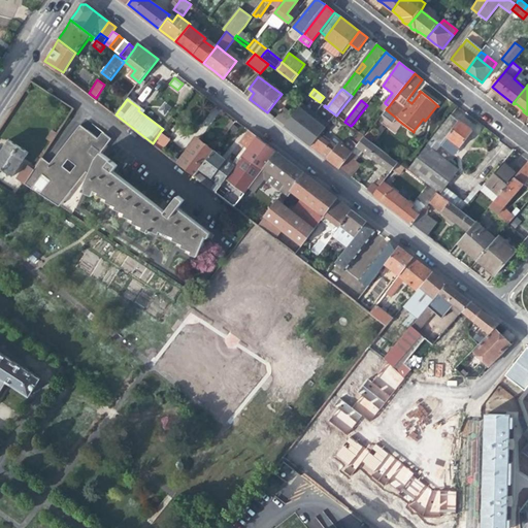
[(302,102),(285,127),(292,132),(304,141),(311,146),(320,136),(330,122),(302,102)]
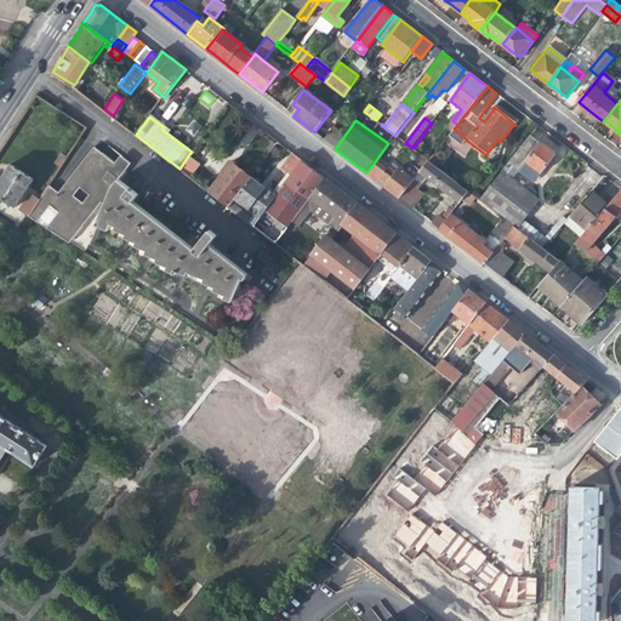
[(334,129),(325,141),(335,149),(345,137),(334,129)]
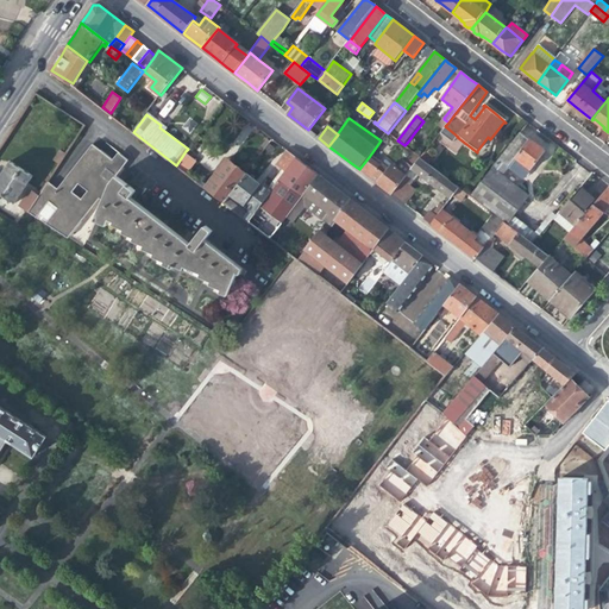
[(520,133),(498,159),(525,180),(538,162),(545,152),(520,133)]
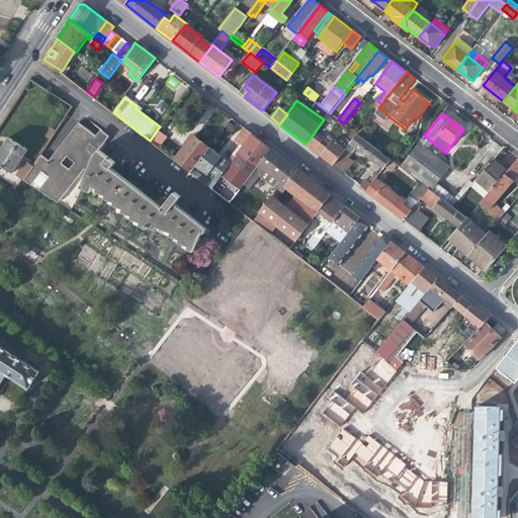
[(42,154),(34,166),(25,180),(59,201),(85,167),(88,170),(83,182),(96,188),(95,190),(105,195),(104,197),(114,202),(113,204),(122,208),(121,211),(132,216),(131,218),(140,222),(139,225),(145,228),(146,225),(156,229),(157,227),(170,233),(169,236),(178,240),(177,243),(187,247),(186,249),(192,252),(200,232),(203,234),(205,231),(174,205),(180,197),(174,193),(161,208),(110,168),(114,162),(99,149),(108,137),(103,132),(88,120),(84,125),(80,122),(50,159),(42,154)]
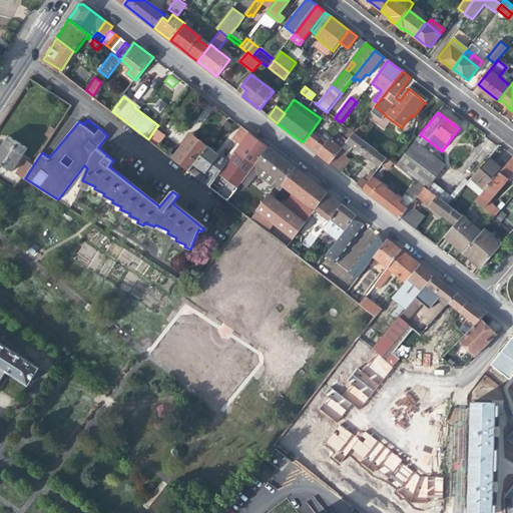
[(357,129),(344,119),(341,122),(350,130),(354,133),(357,129)]
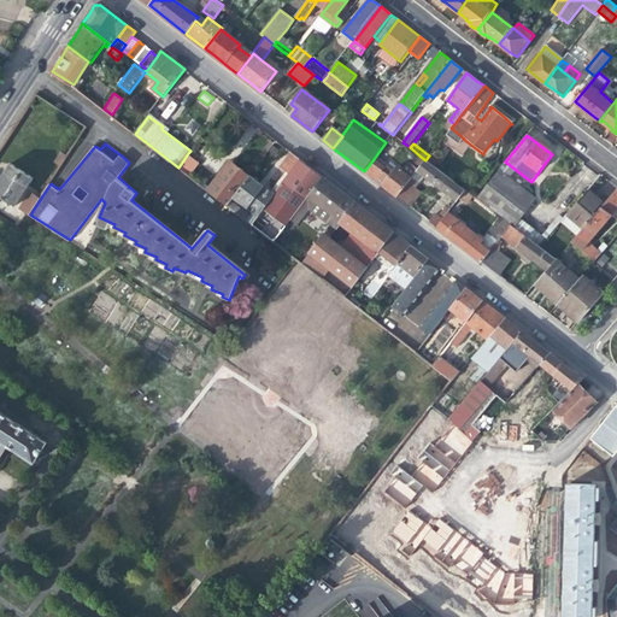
[(62,166),(69,156),(63,152),(56,162),(62,166)]
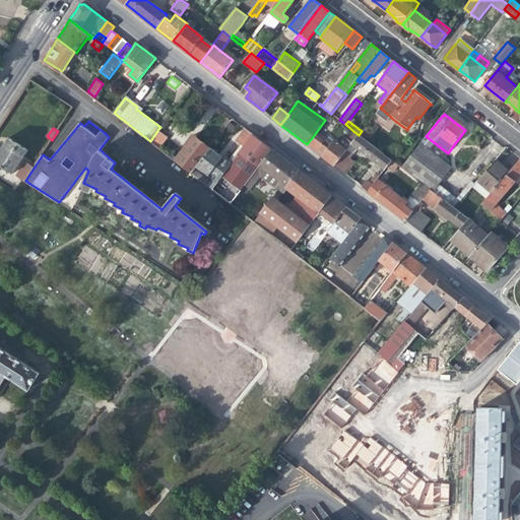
[(168,137),(158,129),(150,141),(165,152),(167,153),(172,146),(165,141),(168,137)]
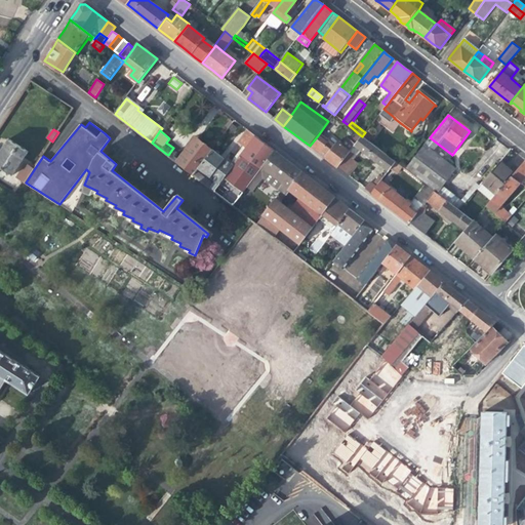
[(239,143),(247,149),(256,135),(248,130),(239,143)]
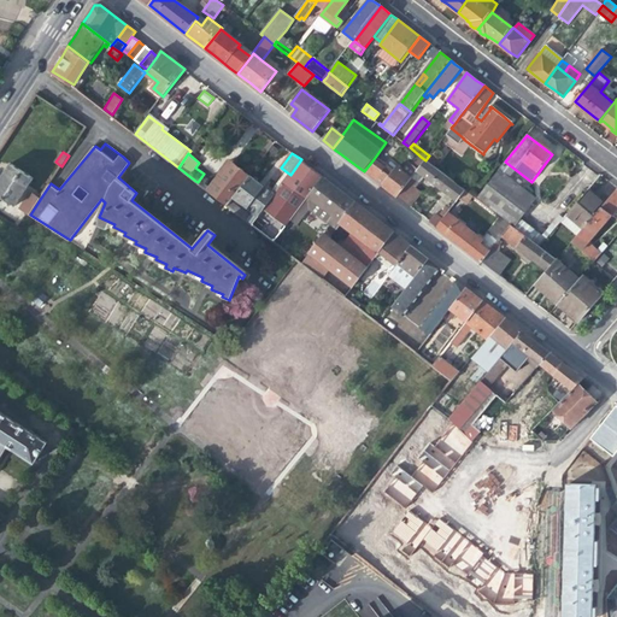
[(430,154),(429,156),(425,160),(434,166),(438,160),(430,154)]
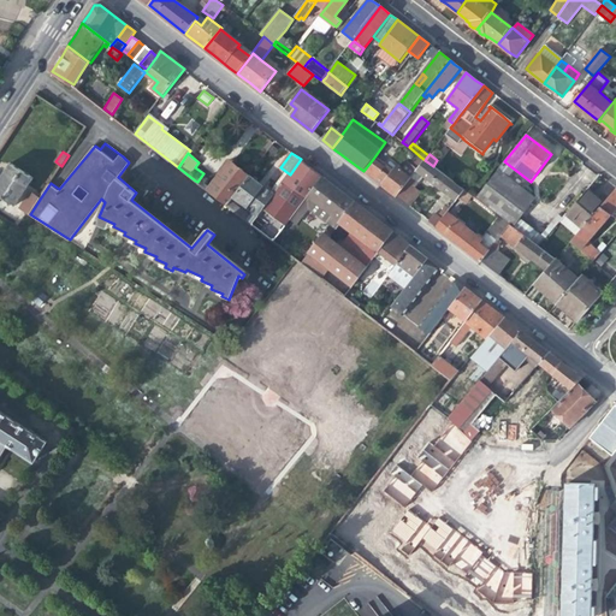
[(425,160),(420,157),(413,166),(418,170),(425,160)]
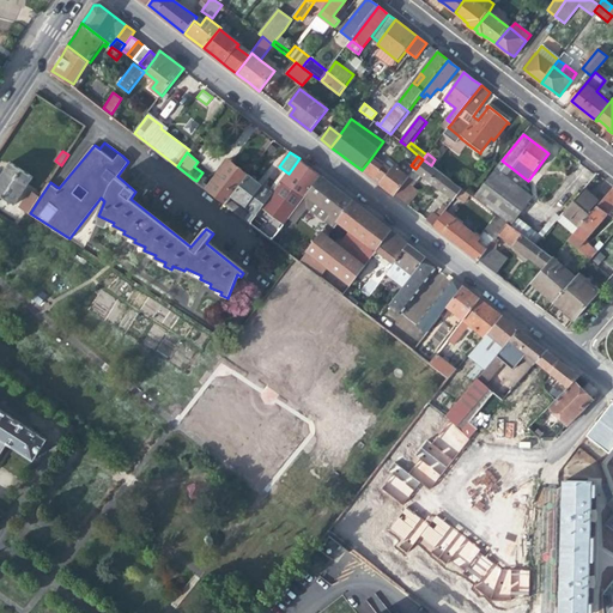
[(272,241),(296,210),(322,176),(307,164),(299,158),(289,174),(273,193),(250,224),(261,231),(272,241)]
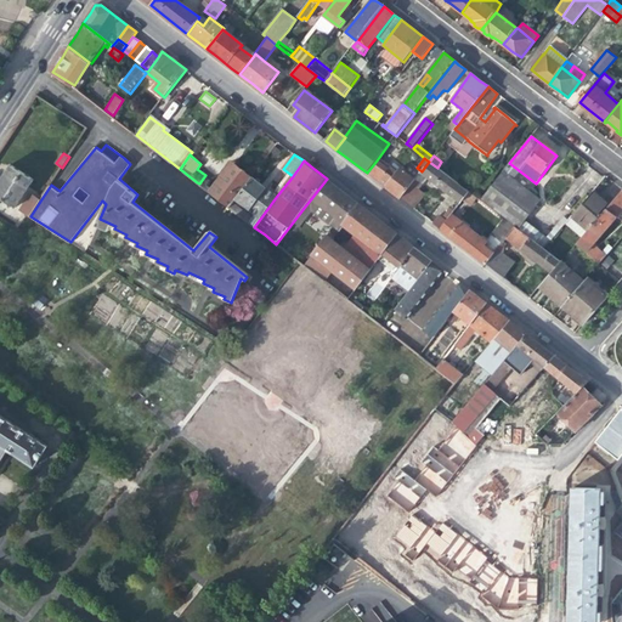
[(389,169),(377,160),(367,173),(379,182),(400,198),(414,181),(418,176),(419,175),(422,171),(417,168),(413,165),(406,174),(400,169),(397,173),(390,168),(389,169)]
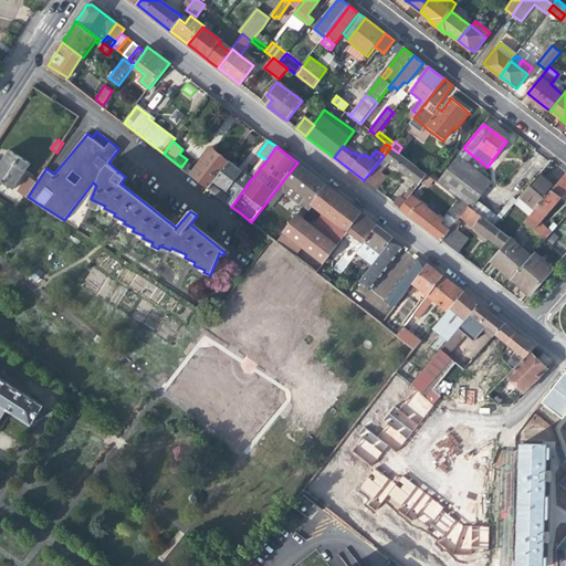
[(419,184),(422,179),(426,175),(398,153),(390,147),(384,156),(390,161),(406,174),(419,184)]
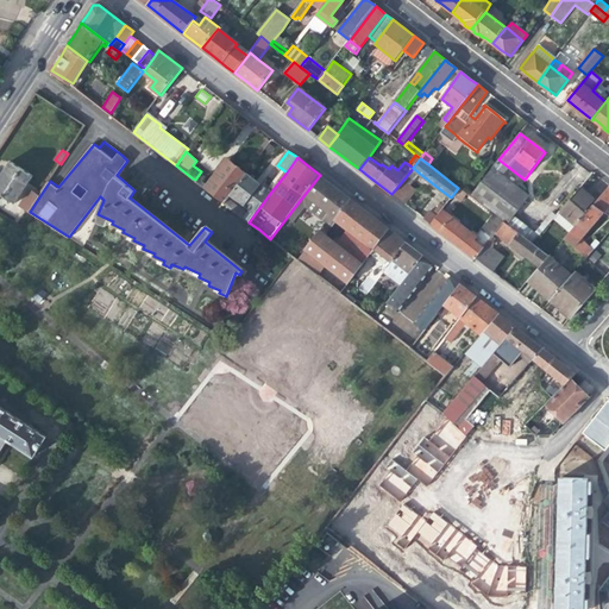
[(202,186),(225,203),(230,198),(232,195),(248,174),(240,168),(230,159),(209,187),(205,183),(202,186)]
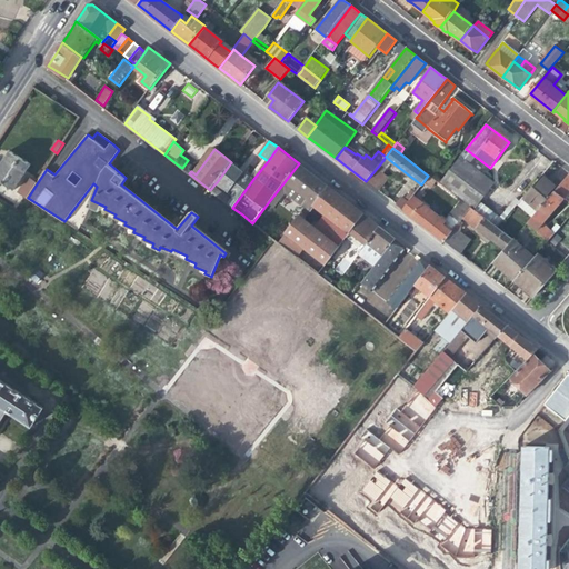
[(5,160),(0,167),(0,179),(1,180),(16,189),(32,163),(11,150),(5,160)]
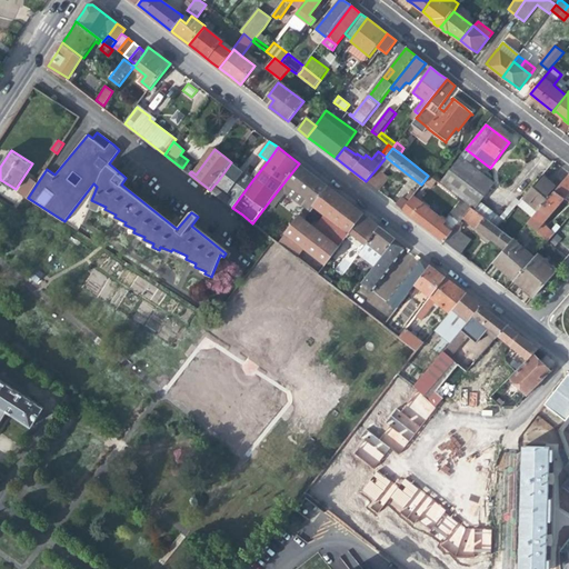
[(382,161),(379,166),(381,168),(386,170),(392,162),(386,157),(383,160),(382,161)]
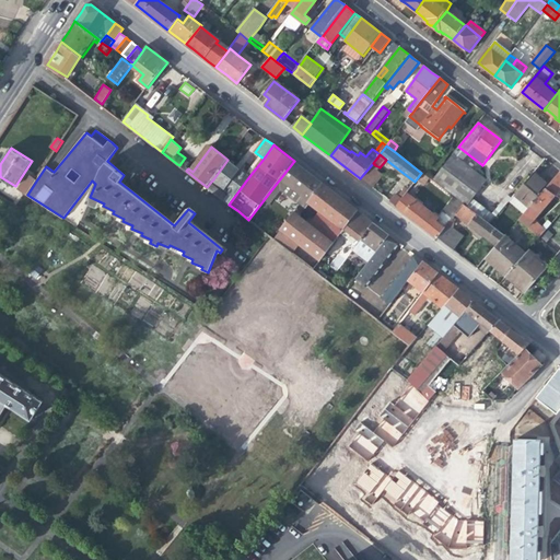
[(432,181),(454,197),(463,203),(470,210),(490,224),(496,218),(473,199),(487,181),(453,155),(432,181)]
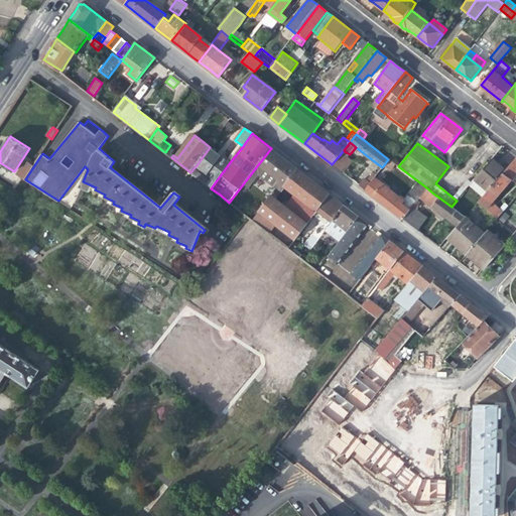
[(211,180),(195,167),(190,172),(211,188),(230,162),(218,153),(210,147),(197,165),(213,178),(211,180)]
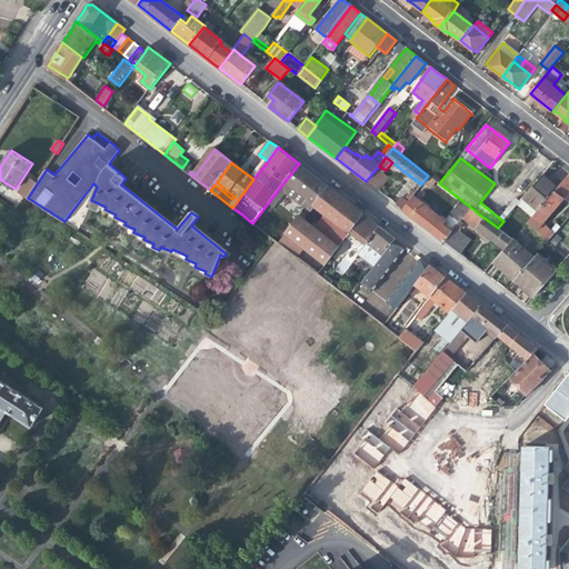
[(308,199),(306,202),(303,205),(310,210),(313,205),(328,187),(311,173),(299,163),(275,195),(281,200),(289,189),(291,186),(308,199)]
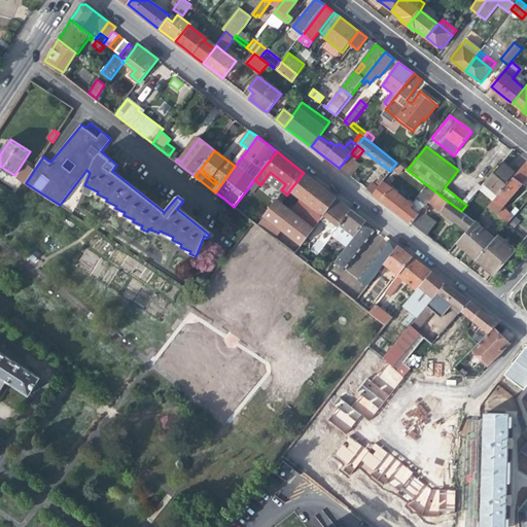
[(351,153),(339,168),(345,173),(351,177),(361,165),(355,160),(357,157),(353,155),(351,153)]
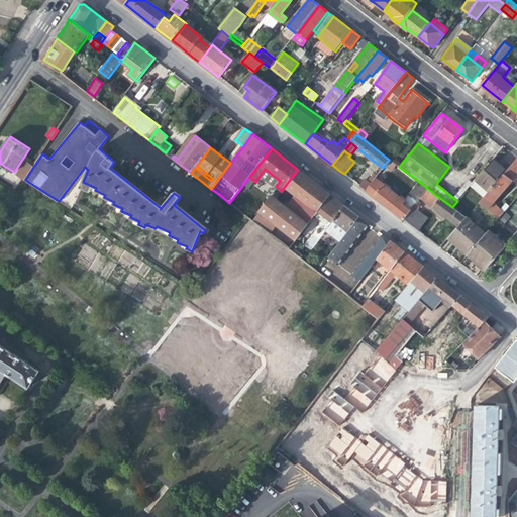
[(516,158),(510,166),(488,191),(479,202),(498,218),(503,213),(506,209),(504,207),(503,208),(494,200),(513,178),(516,173),(516,158)]
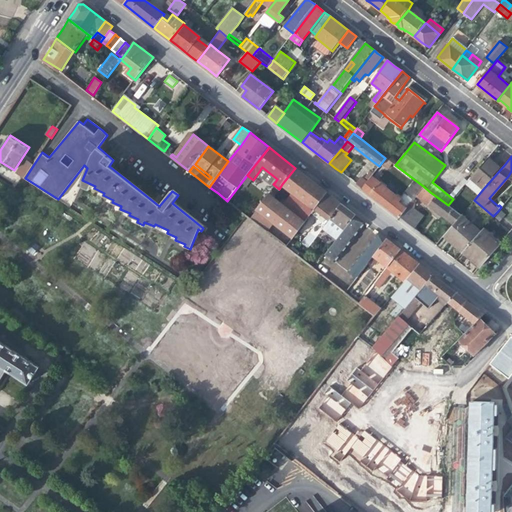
[(391,163),(385,158),(382,162),(388,167),(391,163)]
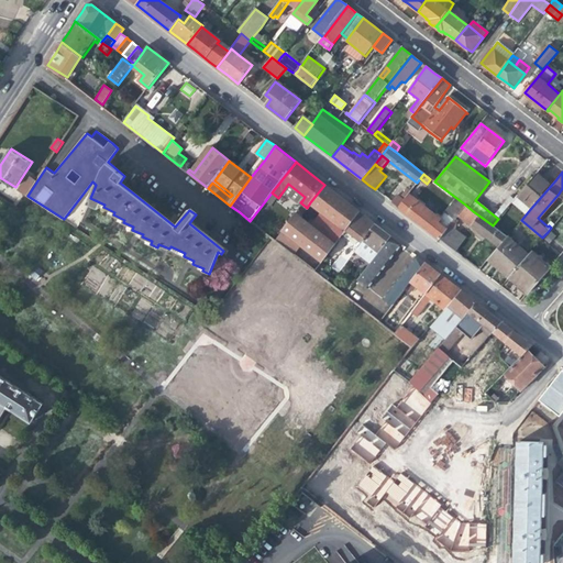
[(518,196),(531,208),(555,180),(549,176),(544,181),(541,178),(536,174),(518,196)]
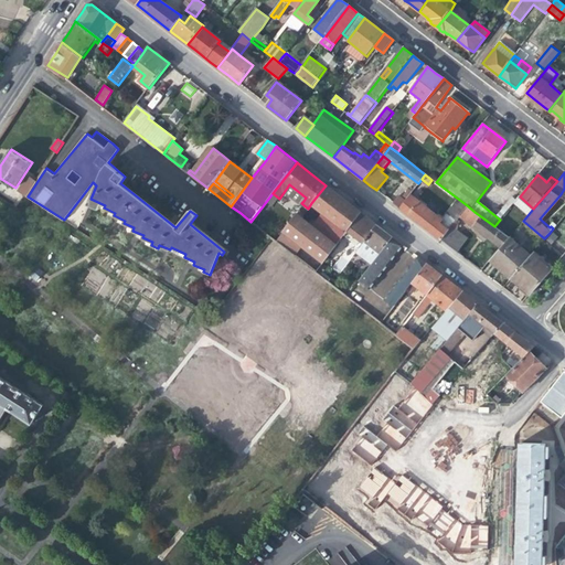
[(19,190),(28,196),(38,181),(29,176),(19,190)]
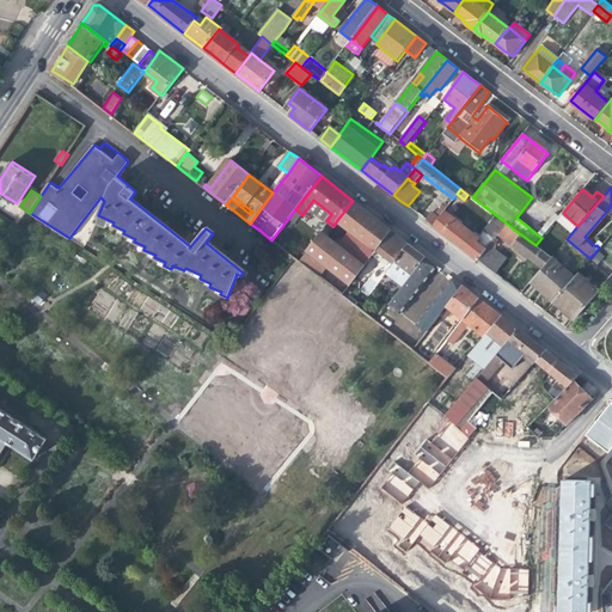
[(311,203),(329,218),(331,214),(313,200),(311,203)]
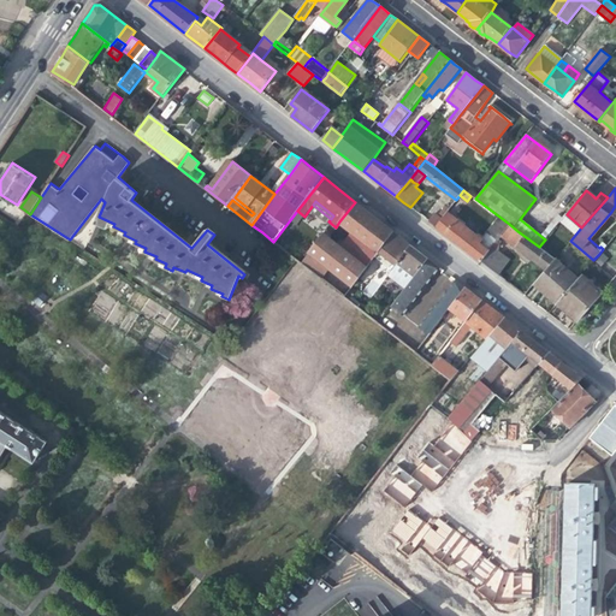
[(450,201),(437,217),(442,220),(446,212),(454,203),(450,201)]
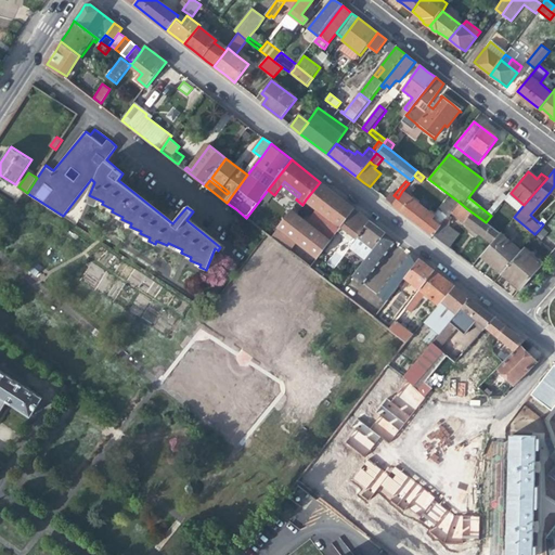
[(322,182),(307,201),(320,210),(299,239),(282,224),(272,237),(310,268),(341,227),(356,209),(337,194),(322,182)]
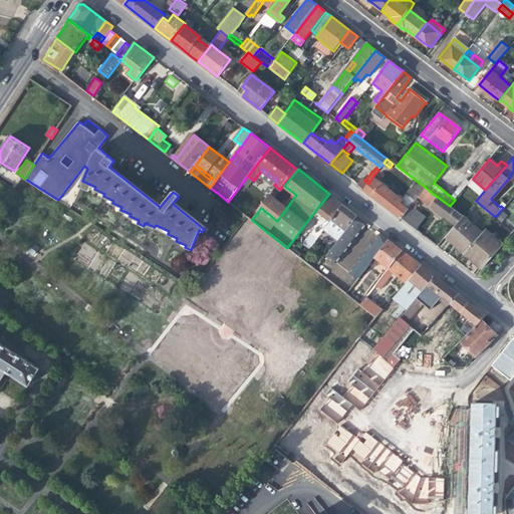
[(298,169),(296,169),(283,185),(284,186),(298,169)]
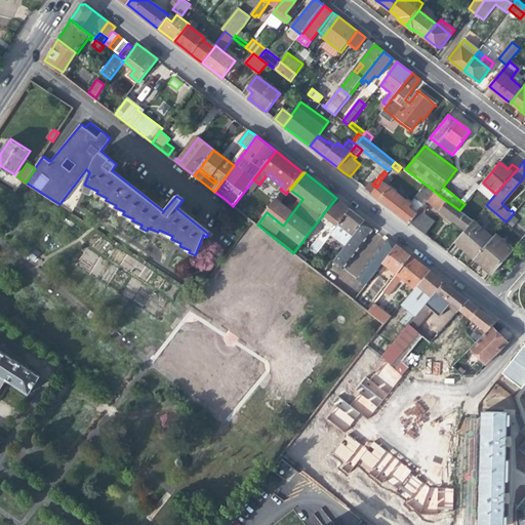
[(389,187),(380,180),(376,188),(371,194),(391,208),(409,223),(416,213),(416,212),(409,207),(405,207),(403,206),(405,204),(387,190),(389,187)]
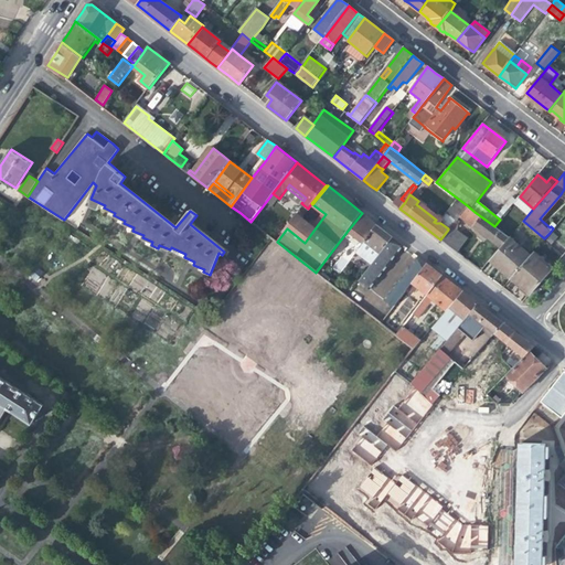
[(398,196),(393,203),(400,209),(405,202),(401,199),(398,196)]
